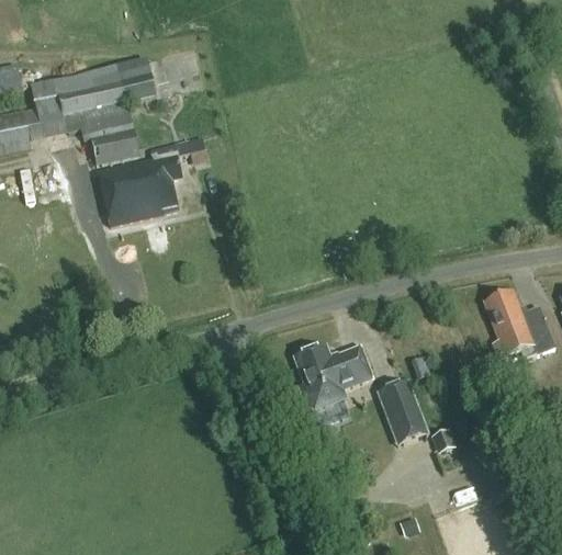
[(65,133),(80,129),(83,142),(91,139),(97,163),(139,155),(127,101),(156,95),(147,56),(52,78),(65,133)]
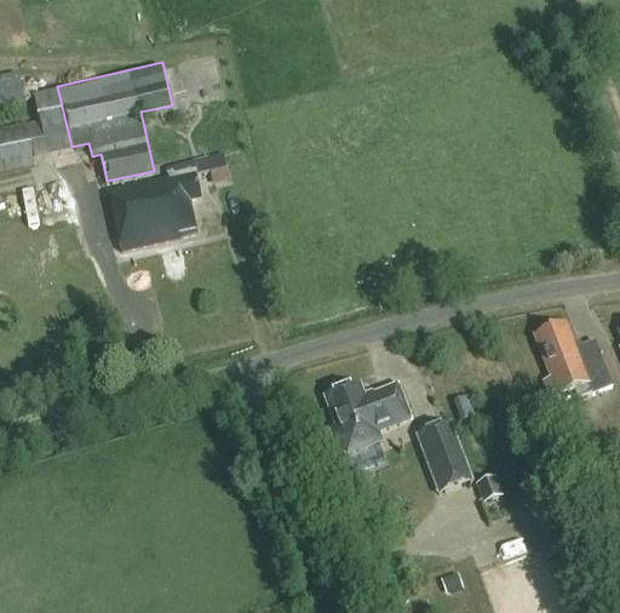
[(27,121),(0,126),(0,168),(35,161),(34,155),(27,121)]
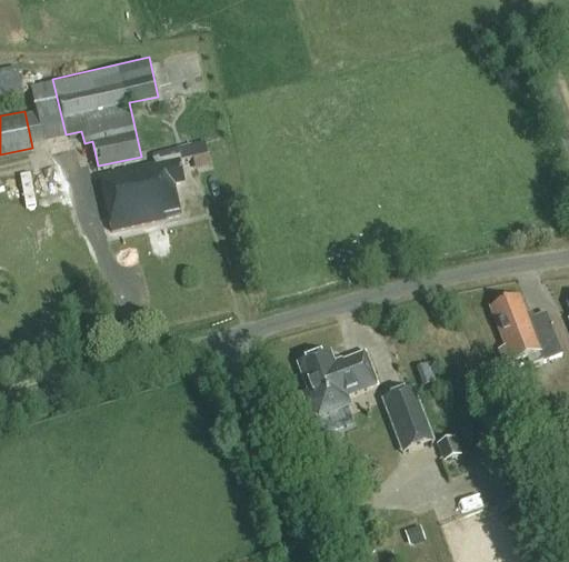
[(151,148),(155,161),(208,150),(206,136),(151,148)]
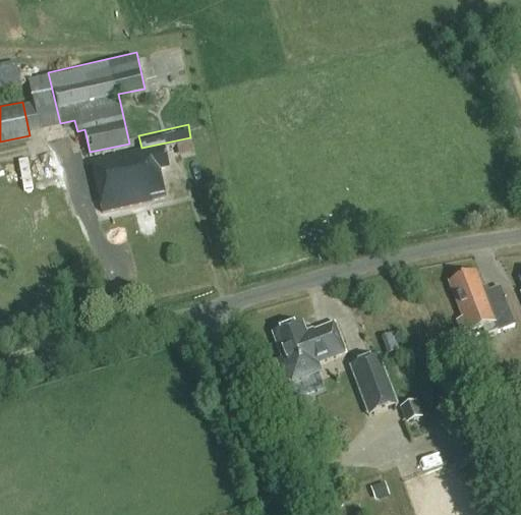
[(160,166),(169,164),(165,144),(141,149),(140,145),(90,156),(102,211),(153,198),(153,197),(166,194),(165,190),(166,189),(160,166)]
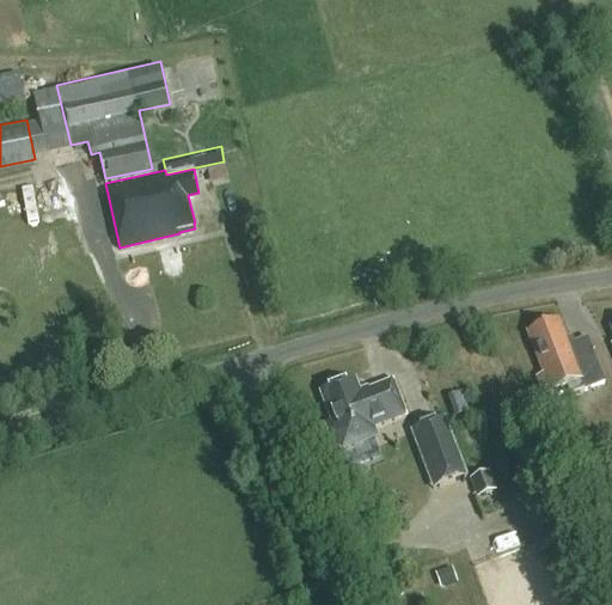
[(544,392),(569,382),(573,389),(604,377),(586,332),(574,337),(571,331),(564,334),(558,317),(527,329),(543,370),(536,372),(544,392)]
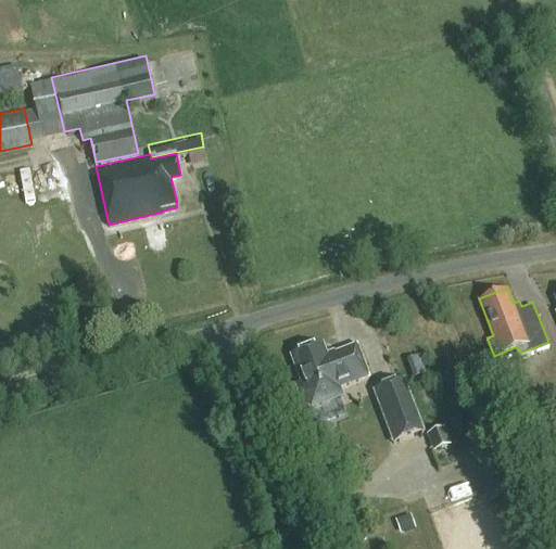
[(292,355),(300,375),(294,378),(305,407),(343,393),(340,384),(368,373),(356,344),(327,355),(321,343),(292,355)]
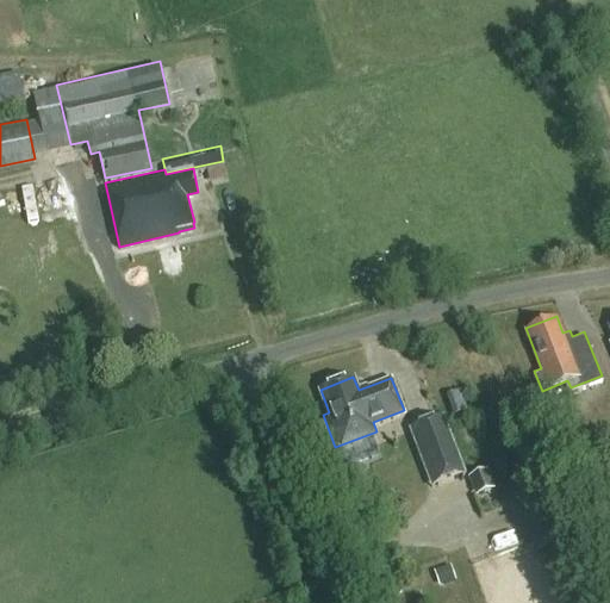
[(466,470),(443,411),(409,424),(431,483),(466,470)]
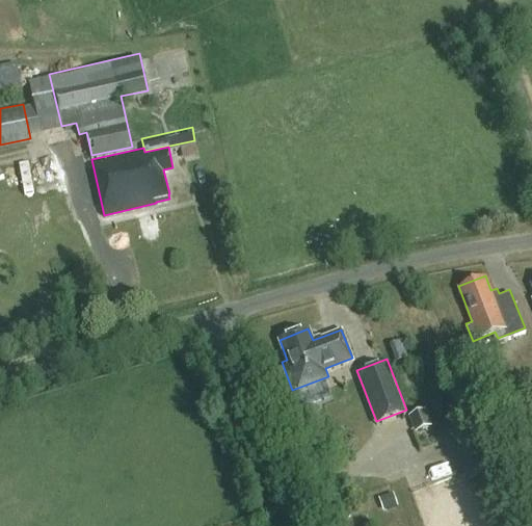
[(425,405),(408,412),(415,428),(431,422),(425,405)]
